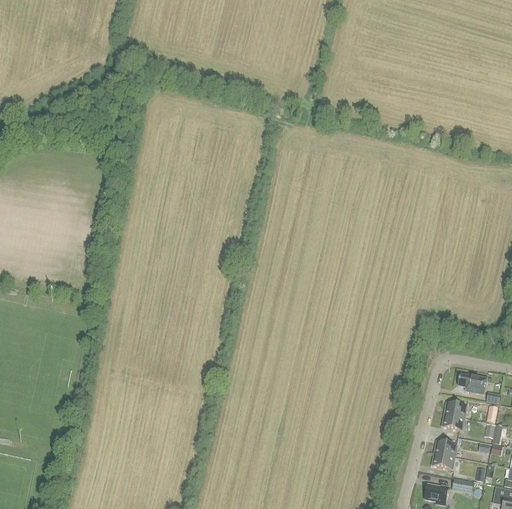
[(460,373),(458,385),(466,387),(465,390),(484,394),(487,377),(468,374),(468,375),(460,373)]
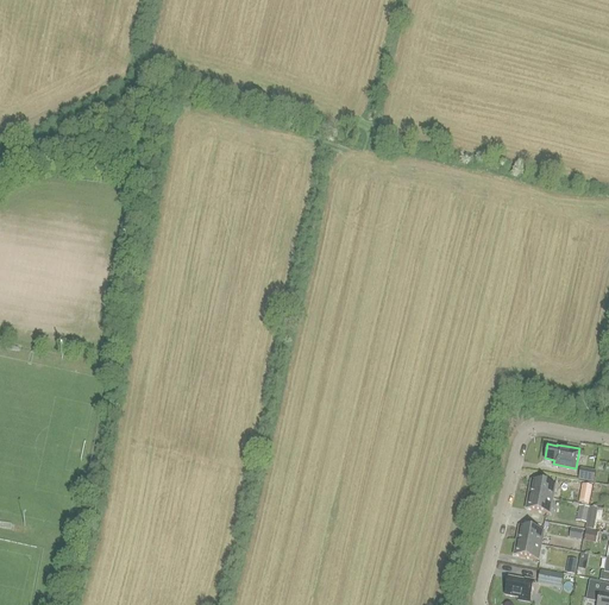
[(596,468),(588,466),(588,471),(579,470),(578,477),(594,479),(596,468)]
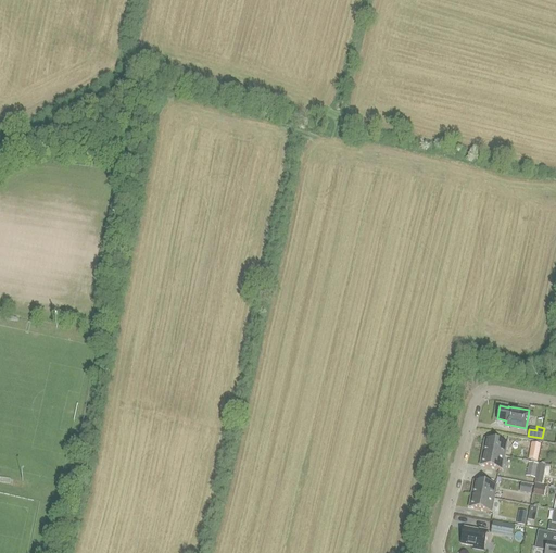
[(506,440),(485,436),(482,450),(504,454),(506,440)]
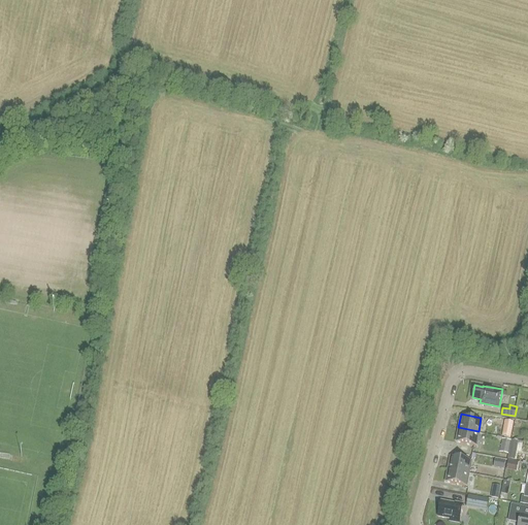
[(513,419),(505,418),(501,434),(509,436),(513,419)]
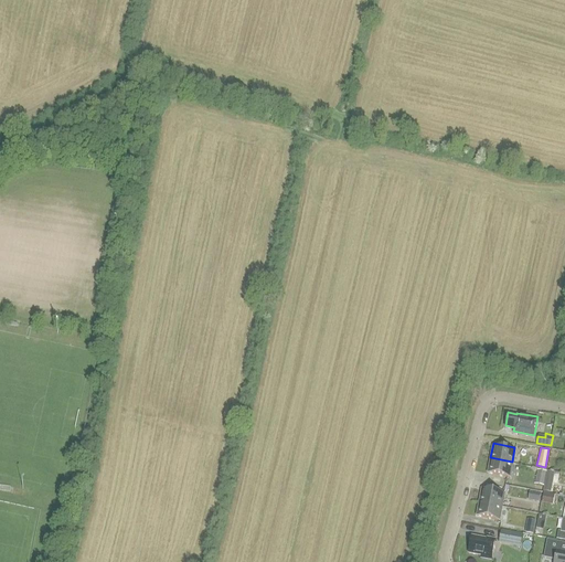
[(490,457),(488,470),(510,475),(512,462),(490,457)]
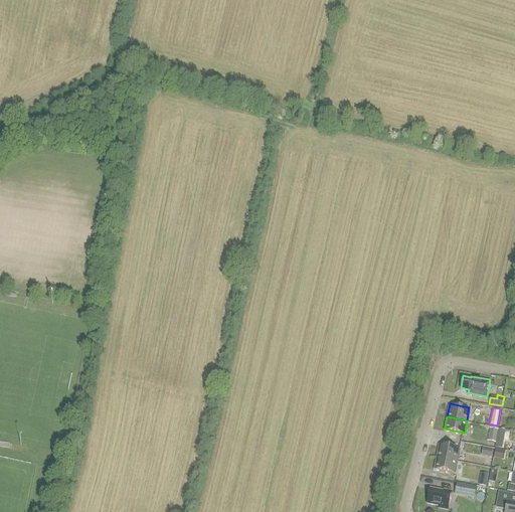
[(488,439),(495,440),(497,427),(490,424),(488,439)]
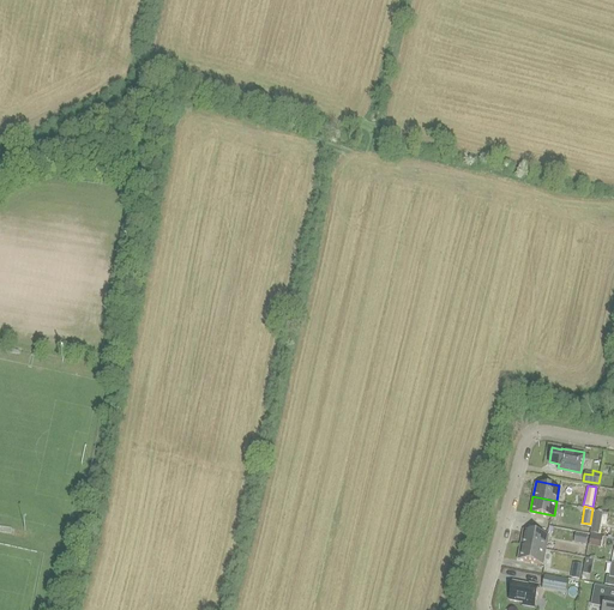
[(590,530),(597,531),(600,520),(593,519),(590,530)]
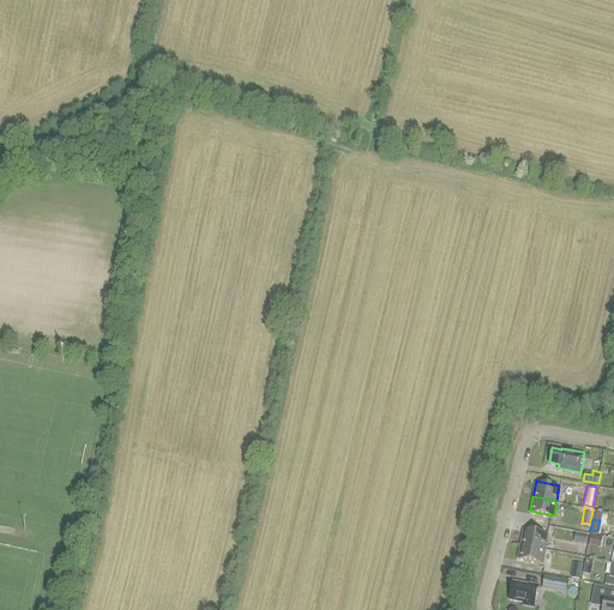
[(524,527),(521,543),(545,547),(547,532),(524,527)]
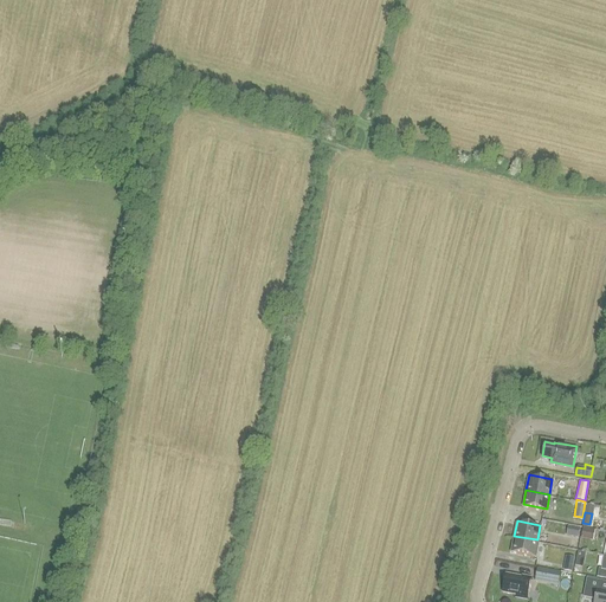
[(568,523),(566,532),(578,535),(580,525),(568,523)]
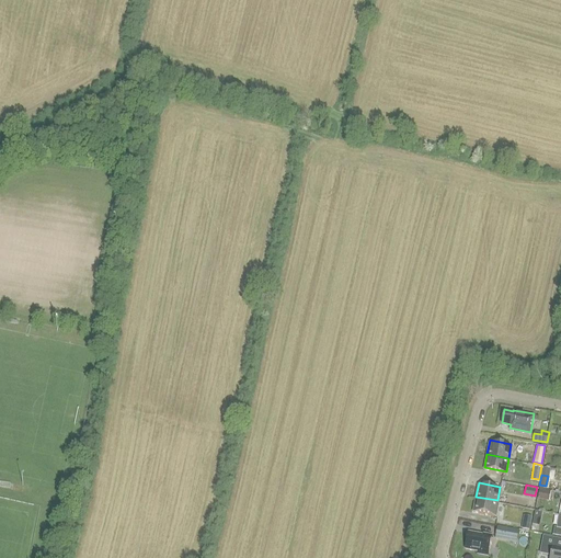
[(495,514),(497,500),(476,497),(473,510),(495,514)]
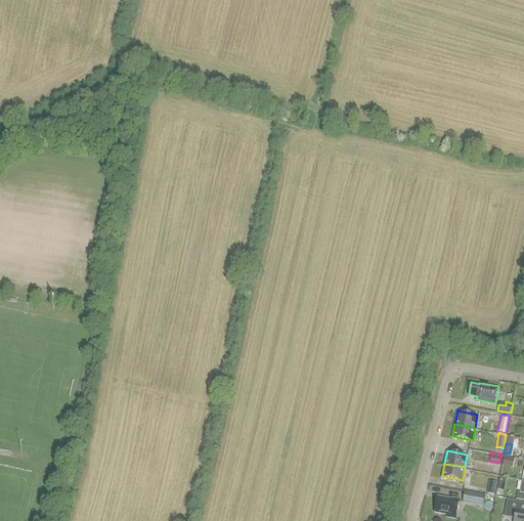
[(484,492),(465,489),(463,500),(483,503),(484,492)]
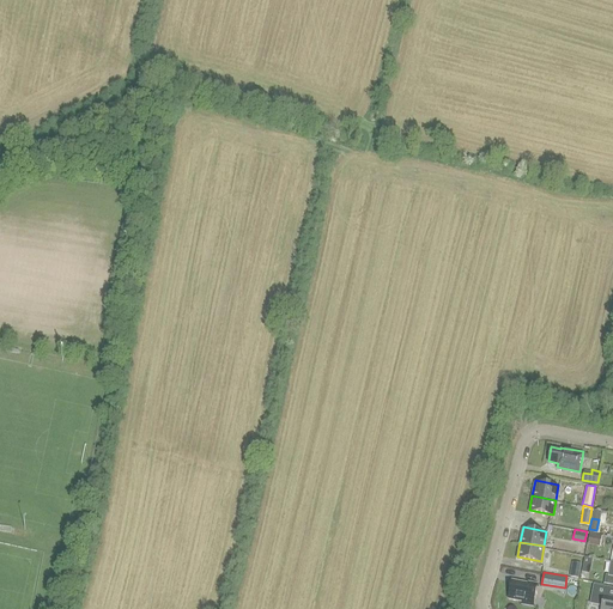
[(527,582),(511,579),(508,596),(522,600),(522,601),(533,603),(536,582),(528,580),(527,582)]
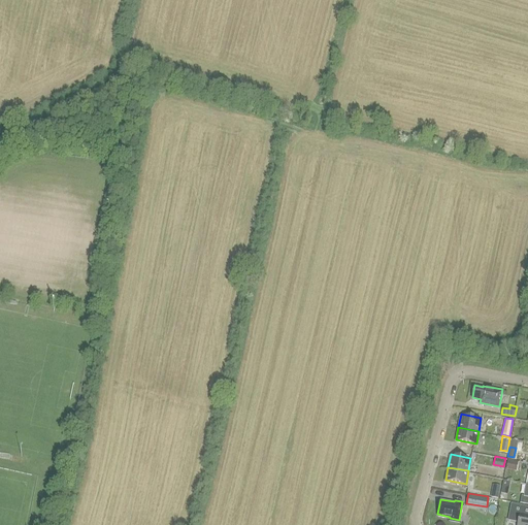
[(527,524),(527,504),(512,502),(508,518),(518,520),(517,524),(527,524)]
